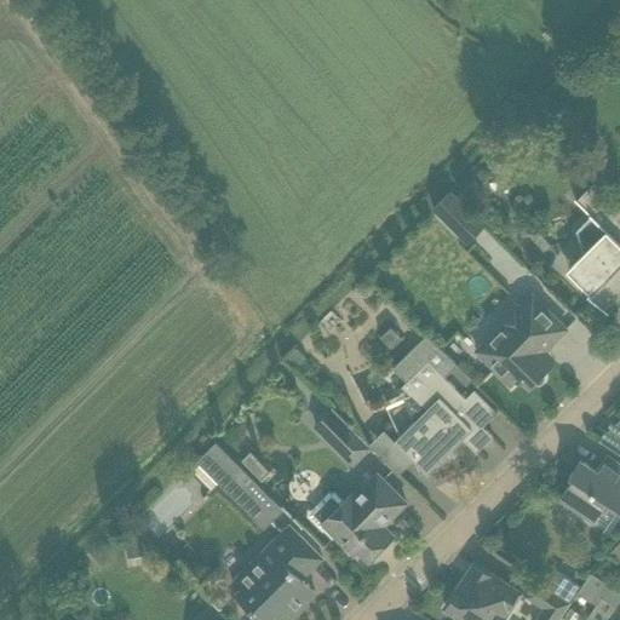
[(591,216),(577,230),(583,254),(567,270),(584,287),(581,288),(604,311),(619,296),(619,244),(608,231),(619,218),(619,208),(593,183),(575,201),(591,216)]
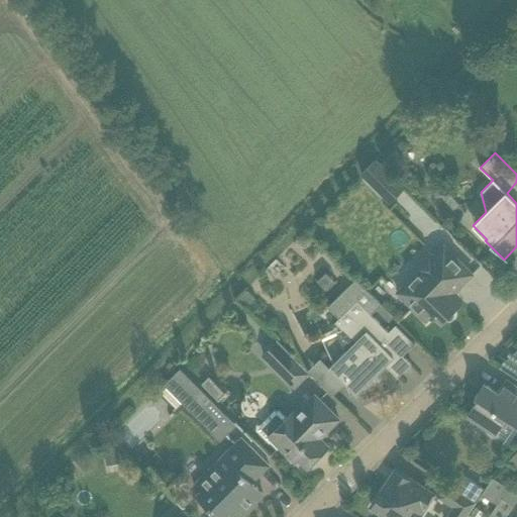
[(360,175),(390,203),(404,189),(376,160),(360,175)]
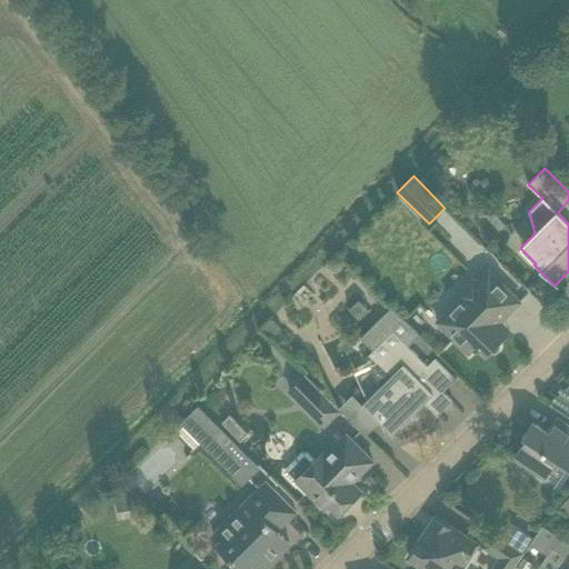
[(460,299),(448,311),(463,328),(452,338),(469,353),(475,347),(477,349),(479,347),(487,355),(489,352),(491,353),(492,353),(496,353),(497,352),(498,351),(499,349),(499,347),(499,346),(497,343),(506,336),(498,328),(498,323),(520,302),(503,287),(488,271),(476,283),(472,280),(457,295),(460,299)]
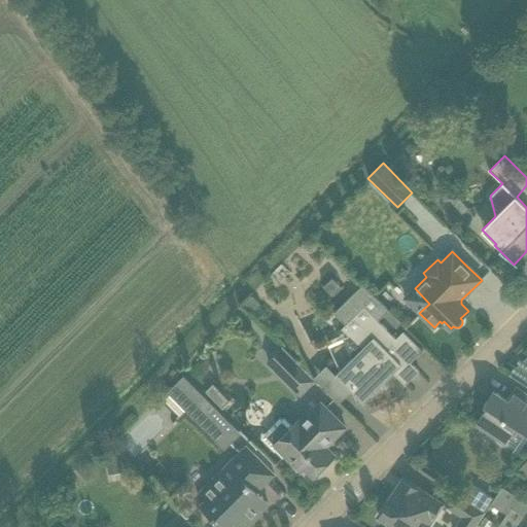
[(352,391),(357,402),(361,400),(363,402),(370,396),(387,388),(384,382),(393,374),(405,385),(419,372),(411,362),(422,351),(402,331),(395,339),(378,320),(388,310),(362,285),(335,312),(347,324),(342,329),(361,349),(336,375),(352,391)]
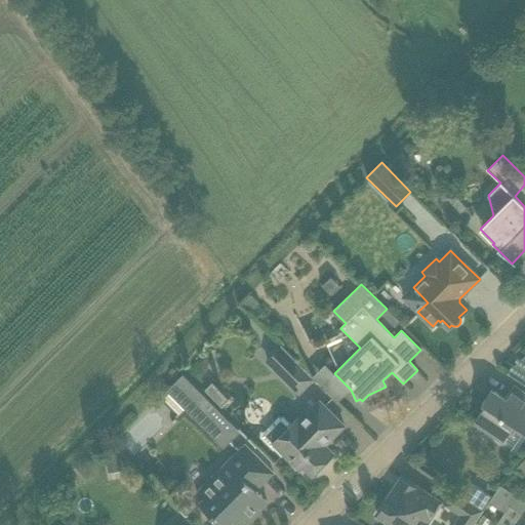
[(251,295),(243,304),(251,312),(259,304),(251,295)]
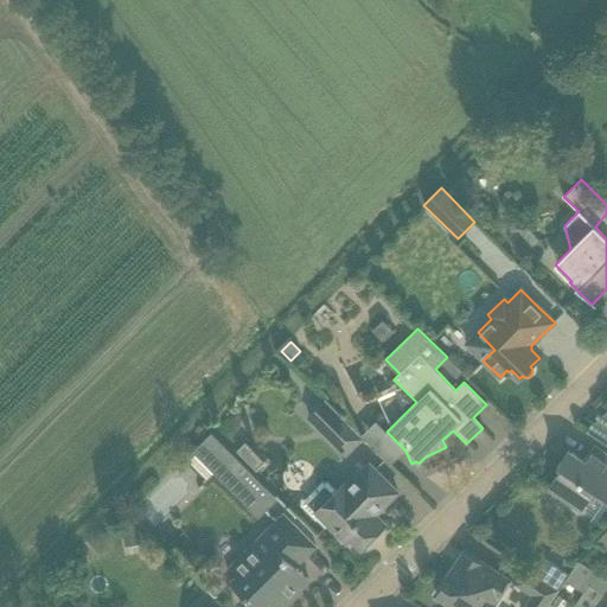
[(308,417),(325,433),(345,454),(362,438),(325,401),(308,417)]
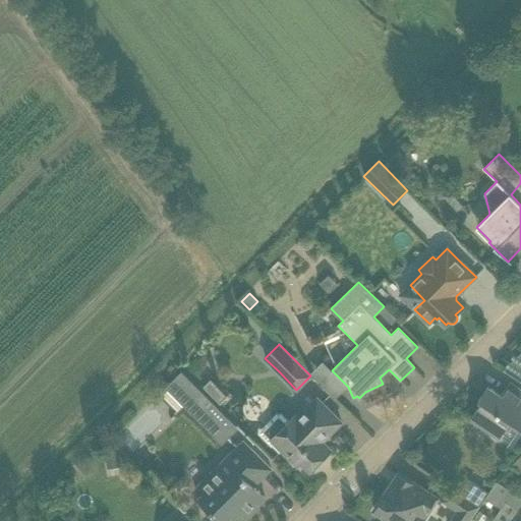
[(171,382),(188,399),(184,404),(220,440),(230,429),(222,422),(227,417),(181,371),(171,382)]
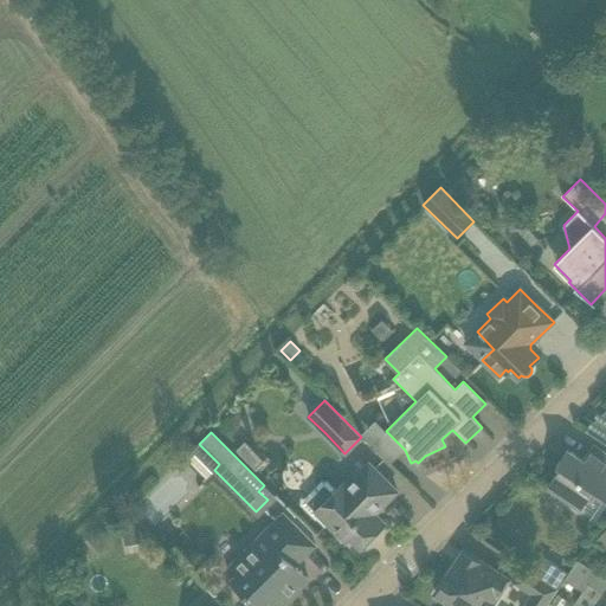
[(246,442),(238,450),(257,470),(265,462),(246,442)]
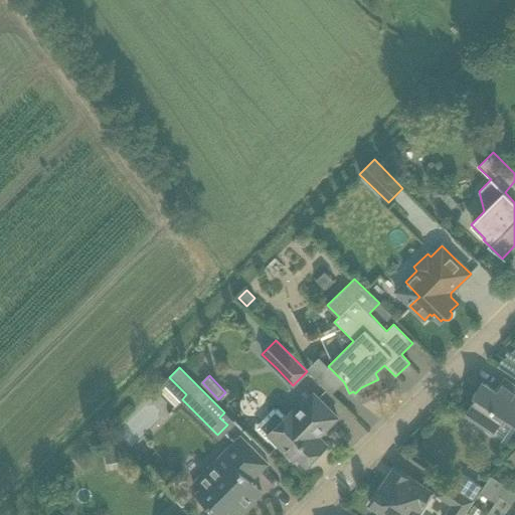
[(465,414),(481,425),(493,434),(505,416),(514,422),(514,385),(503,378),(495,390),(482,382),(473,395),(476,397),(465,414)]
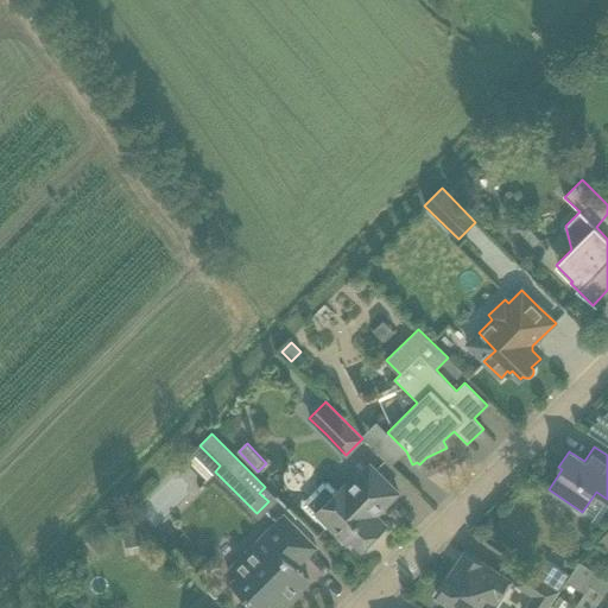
[(304,501),(304,506),(325,529),(329,525),(347,544),(352,539),(362,549),(386,526),(375,515),(398,493),(381,476),(369,464),(347,487),(344,485),(337,492),(328,482),(322,483),(304,501)]
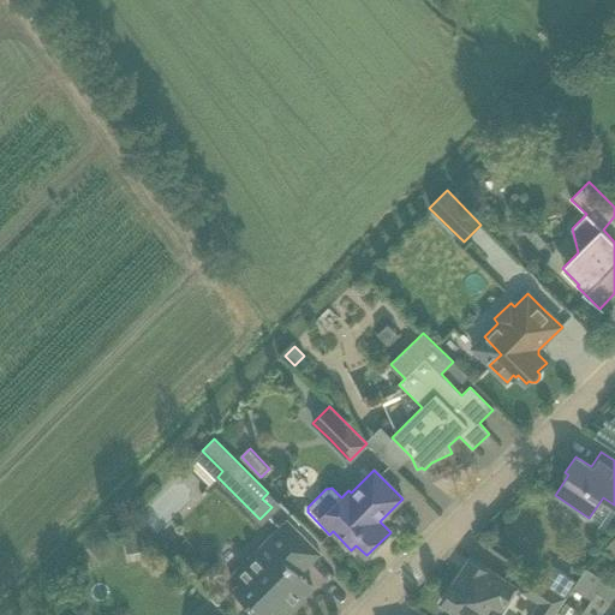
[(245,601),(243,603),(251,611),(254,609),(258,614),(285,614),(312,589),(299,574),(320,554),(286,521),(231,577),(239,584),(233,589),(245,601)]
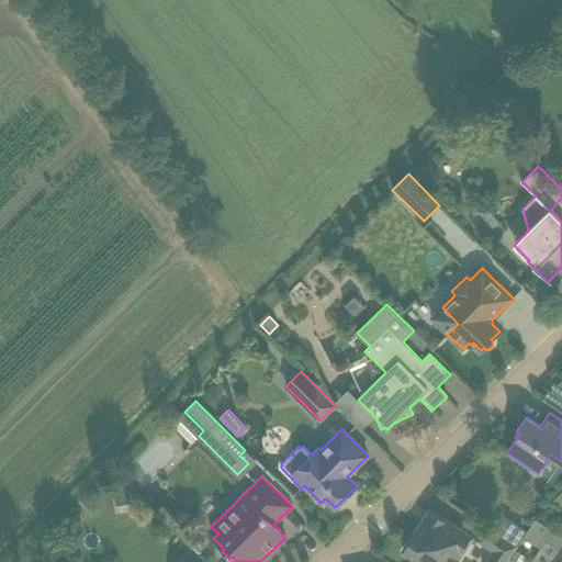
[(561,486),(552,499),(561,506),(561,486)]
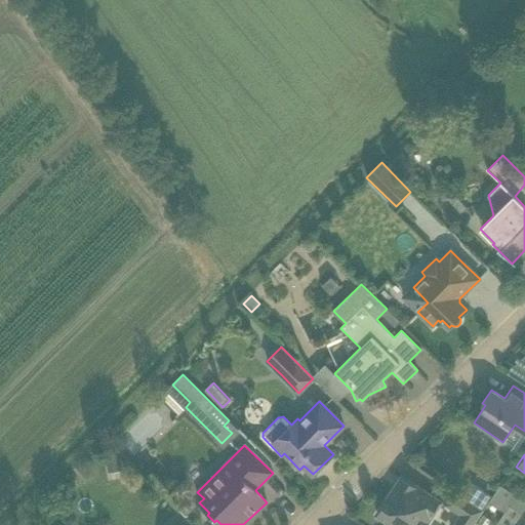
[(119,455),(107,457),(109,471),(122,469),(119,455)]
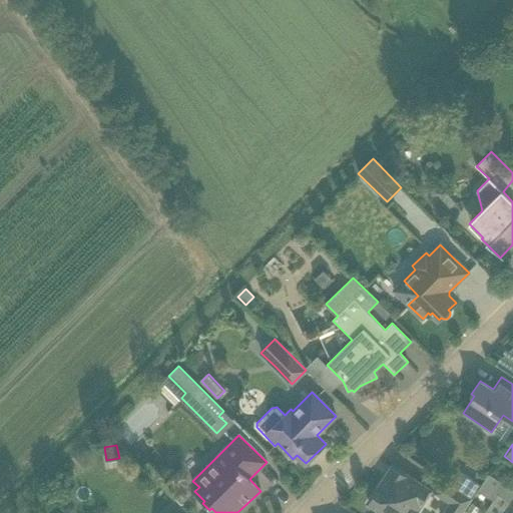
[(429,470),(472,499),(491,471),(466,454),(458,466),(441,454),(429,470)]
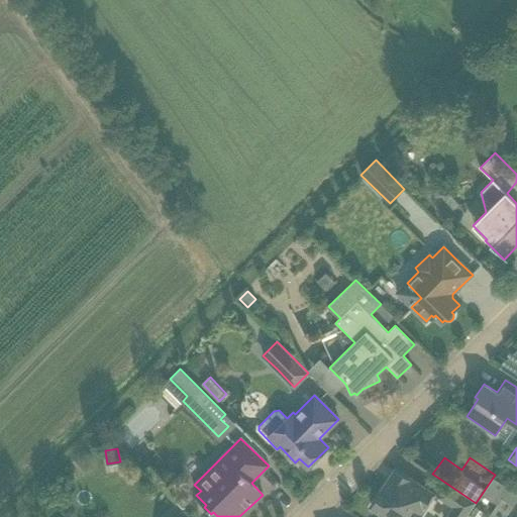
[(419,486),(402,475),(396,471),(372,507),(386,516),(418,516),(433,495),(419,486)]
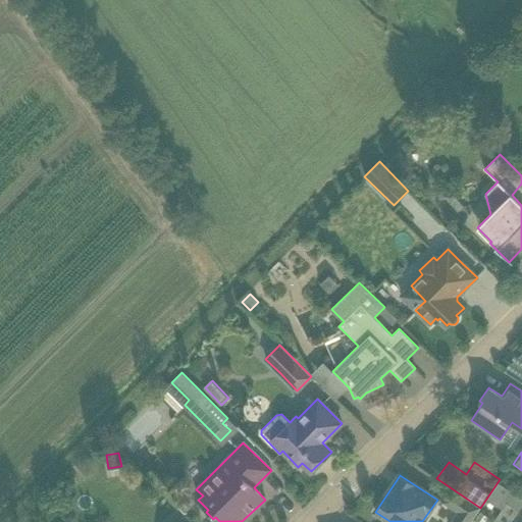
[(498,482),(485,500),(497,506),(508,489),(498,482)]
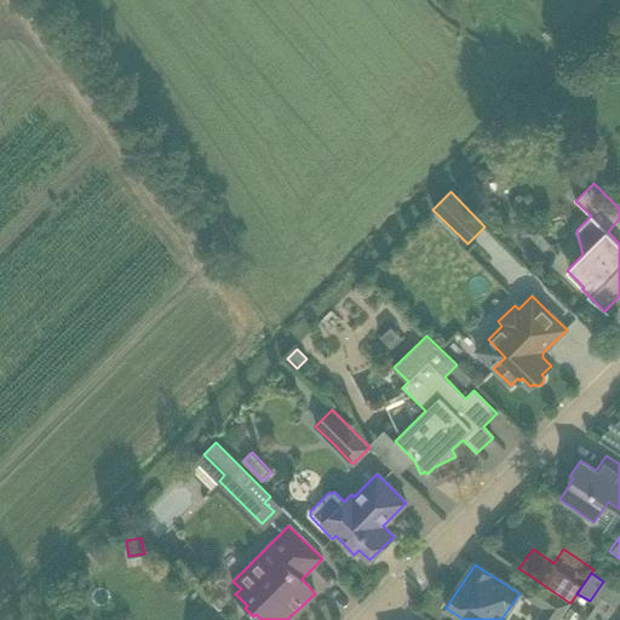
[(535,619),(558,619),(570,603),(537,580),(526,597),(544,608),(535,619)]
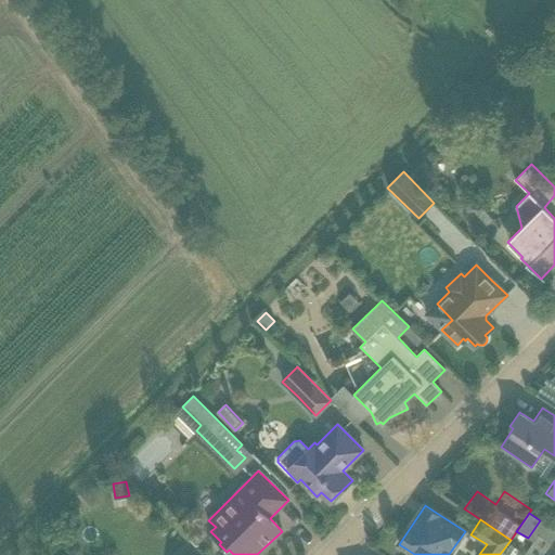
[(195,534),(189,541),(195,547),(202,541),(195,534)]
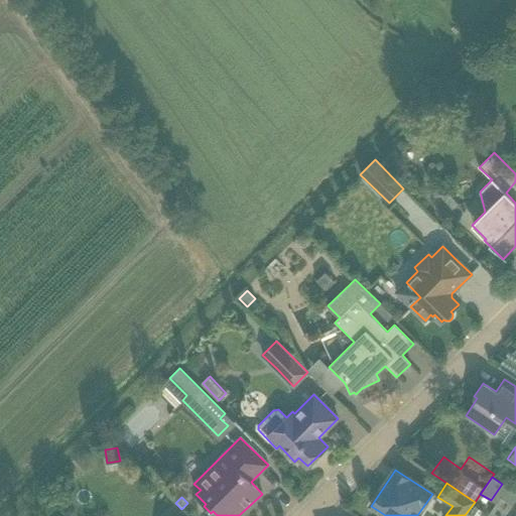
[(515,515),(515,507),(501,498),(490,515),(491,515),(515,515)]
